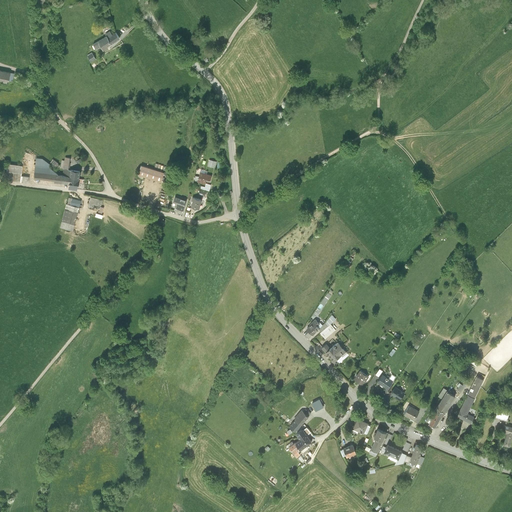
[(109,35),(93,44),(96,49),(101,45),(103,50),(108,46),(107,45),(120,37),(116,32),(110,36),(109,35)]
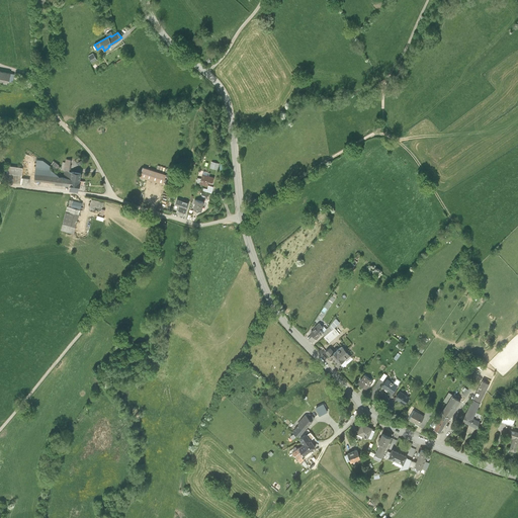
[(98,60),(94,54),(88,57),(92,64),(98,60)]
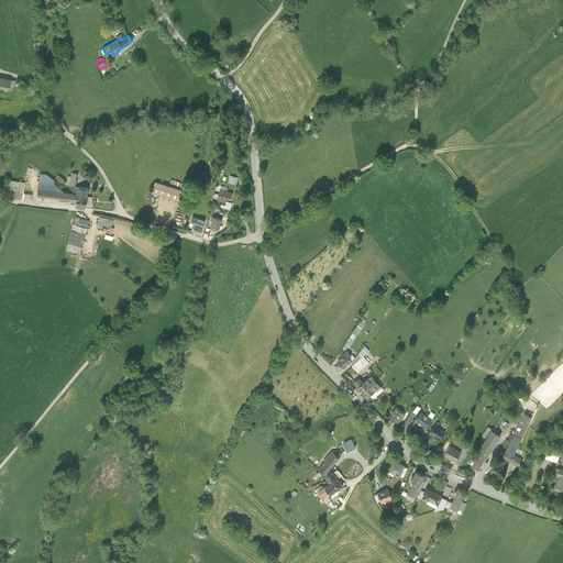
[(11,79),(0,77),(0,87),(9,89),(9,88),(11,79)]
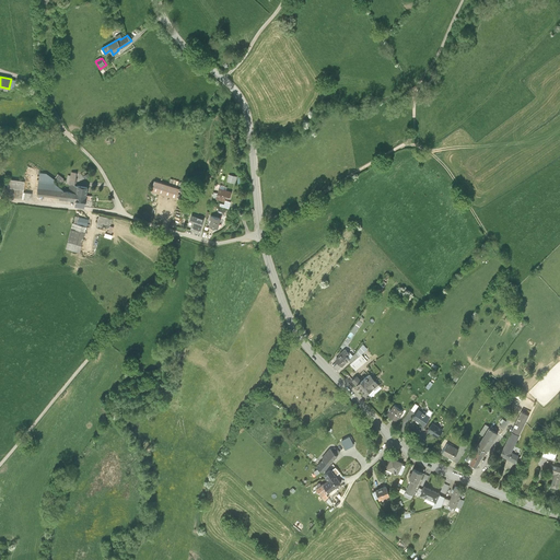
[(34,196),(73,202),(72,200),(74,186),(77,173),(71,172),(70,176),(68,176),(66,185),(69,186),(68,193),(63,191),(55,185),(54,182),(54,181),(45,174),(38,173),(34,196)]
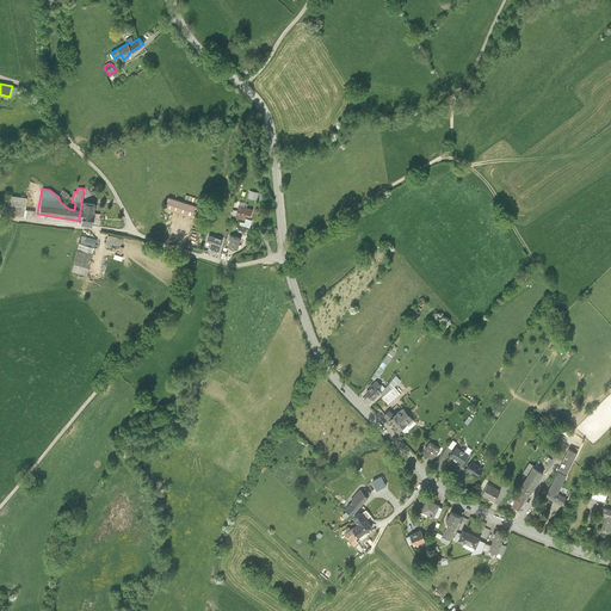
[(63,190),(59,197),(59,198),(68,203),(72,198),(63,190)]
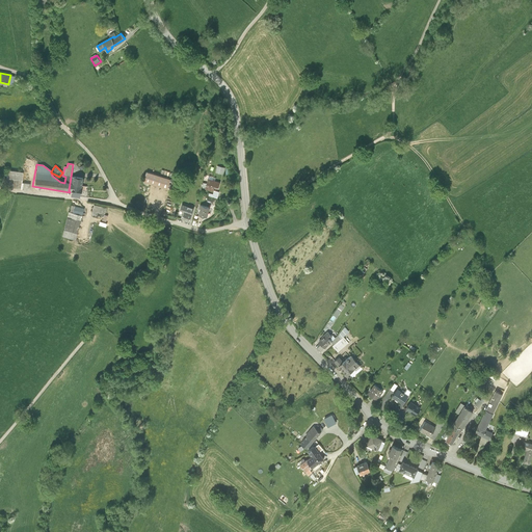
[(224,175),(225,167),(218,165),(216,173),(224,175)]
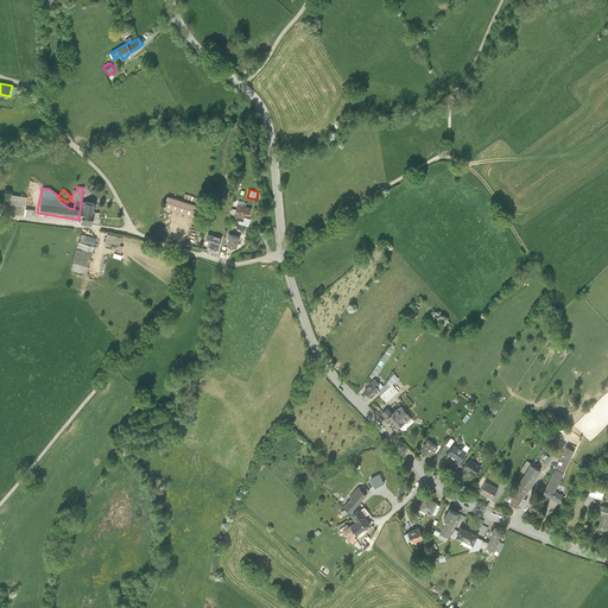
[(5,215),(33,220),(35,211),(24,210),(26,198),(7,196),(5,215)]
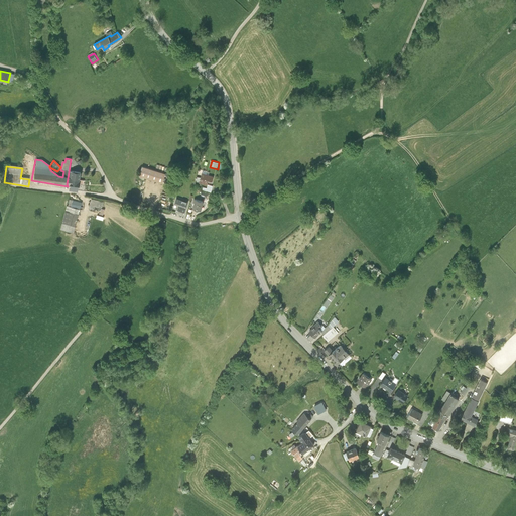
[(165,173),(142,166),(139,177),(162,184),(165,173)]
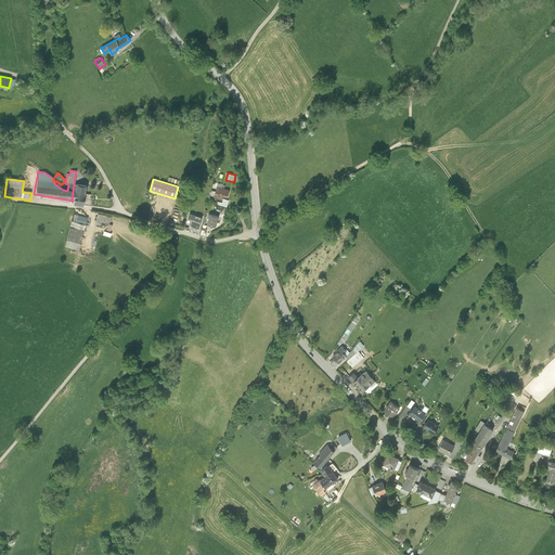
[(85,199),(87,186),(74,184),(72,198),(85,199)]
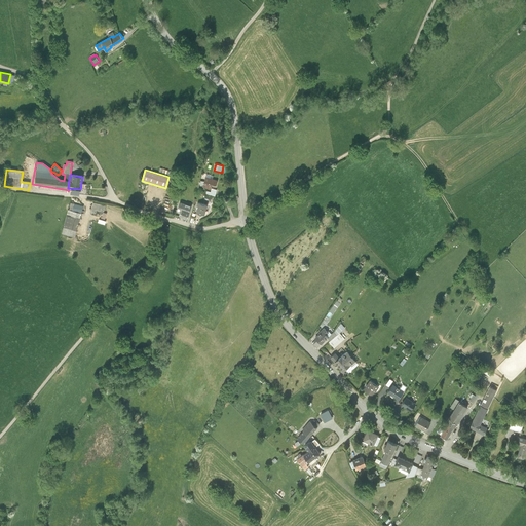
[(219,180),(205,177),(203,188),(217,191),(219,180)]
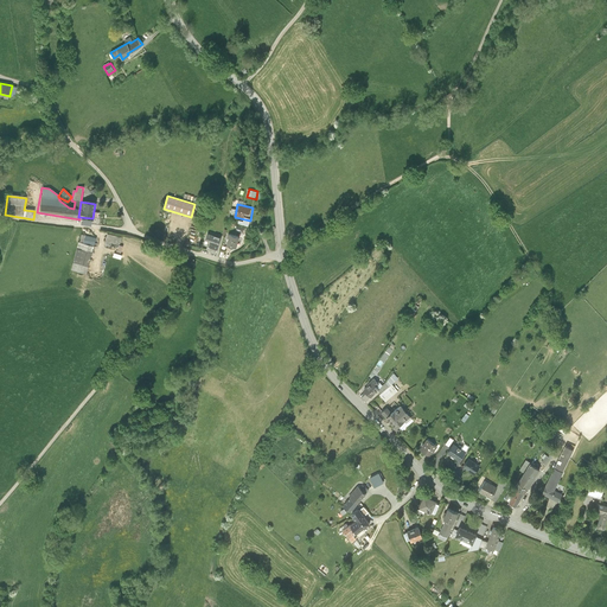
[(225,244),(236,249),(240,237),(229,234),(225,244)]
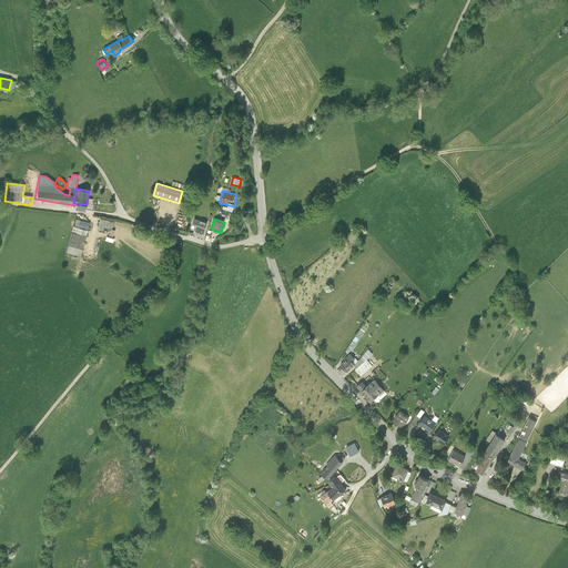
[(67,253),(80,257),(88,224),(75,220),(71,233),(67,253)]
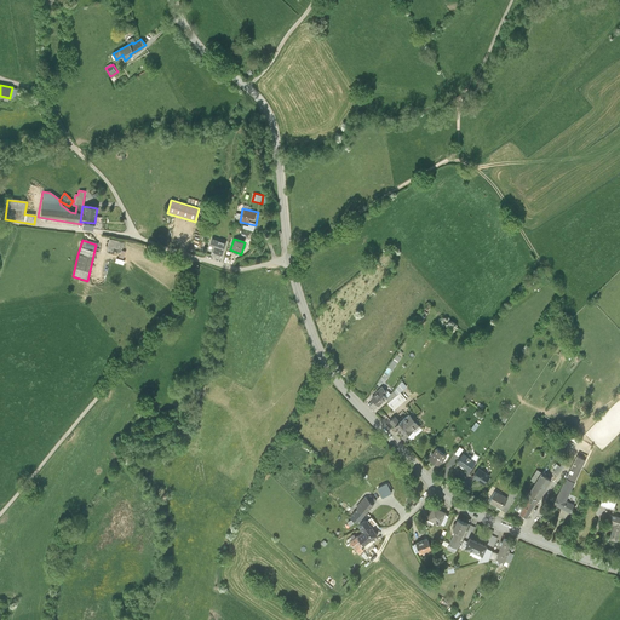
[(125,244),(108,240),(107,251),(113,253),(114,248),(121,251),(119,258),(122,259),(125,252),(122,251),(125,244)]
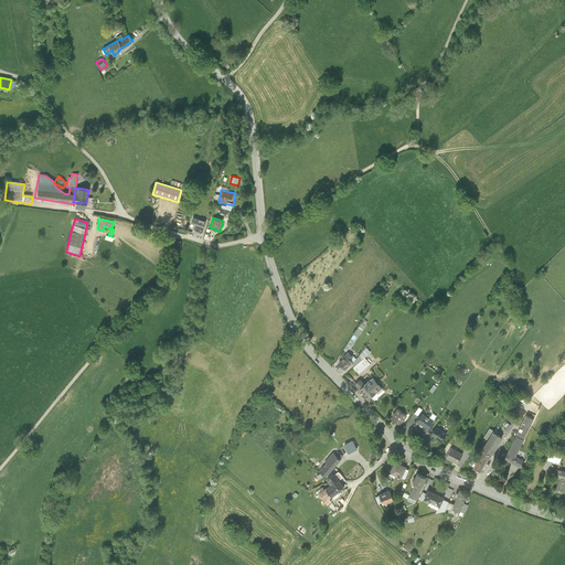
[(196,225),(193,233),(202,236),(206,222),(194,219),(192,224),(196,225)]
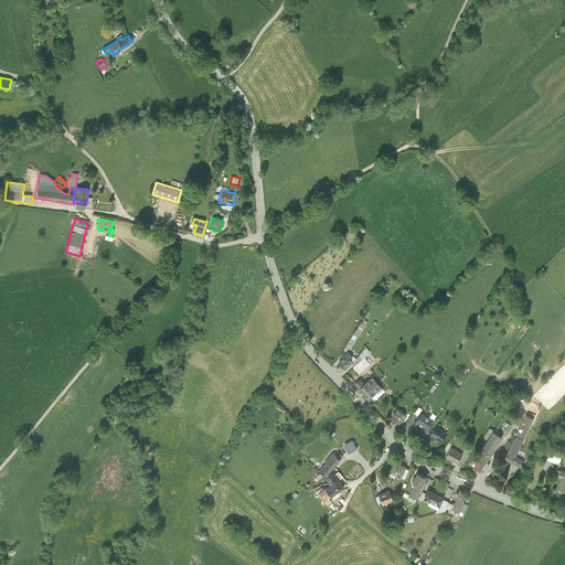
[(359,337),(366,324),(361,321),(354,333),(359,337)]
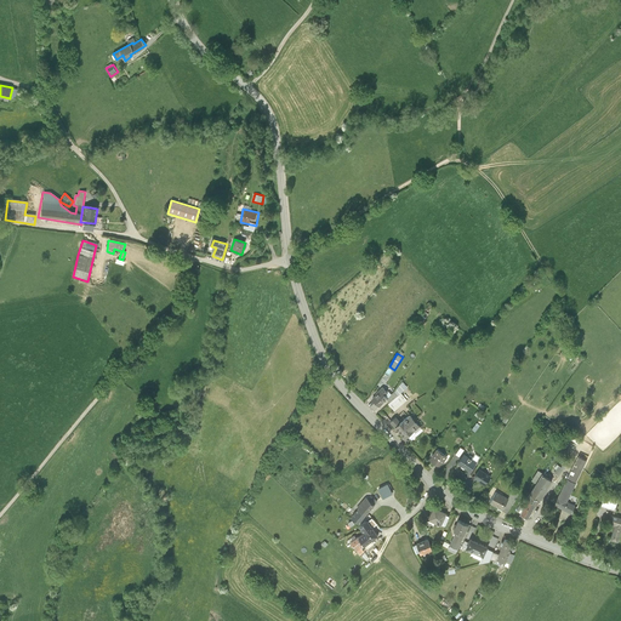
[(382,403),(392,396),(388,392),(391,391),(391,389),(386,385),(382,388),(383,389),(376,396),(382,403)]
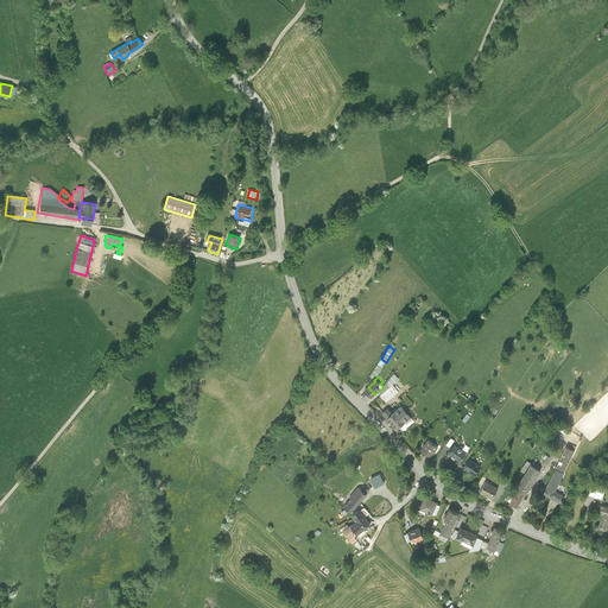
[(390,381),(387,384),(384,387),(386,391),(384,393),(390,399),(401,390),(392,379),(390,381)]
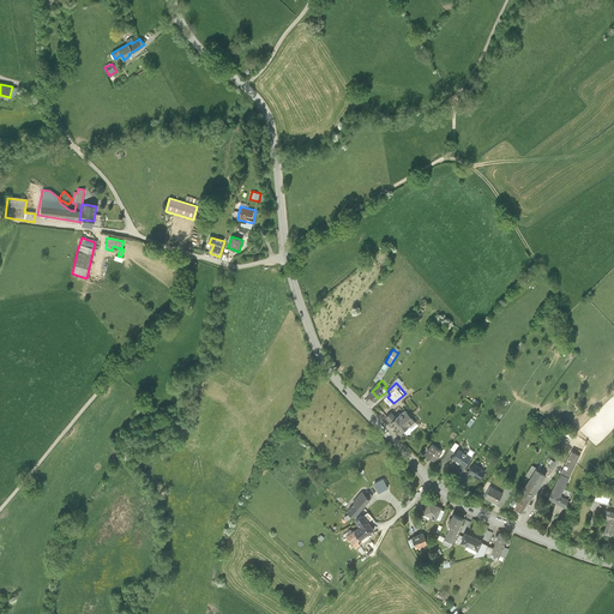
[(419,419),(409,408),(401,415),(396,410),(390,415),(404,432),(419,419)]
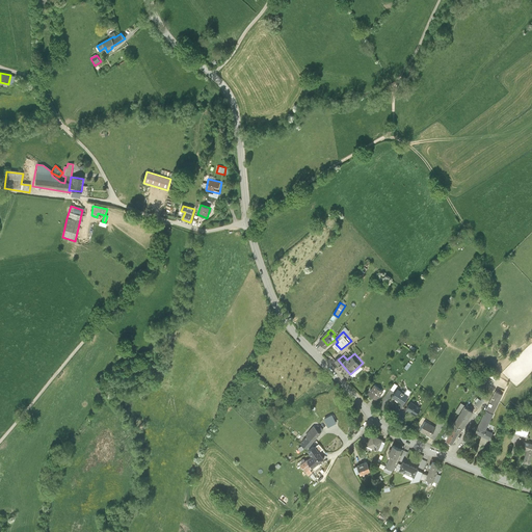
[(499,378),(501,374),(491,368),(488,371),(499,378)]
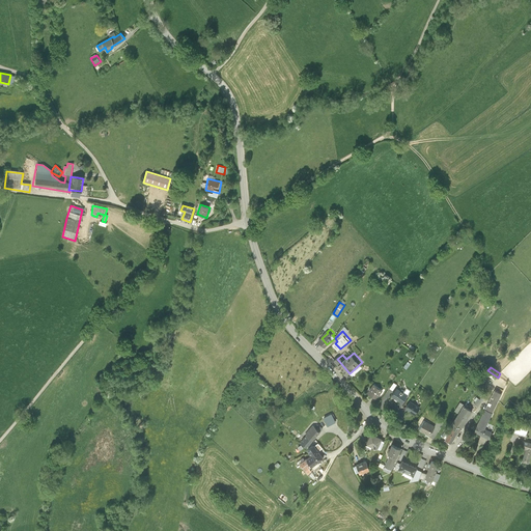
[(386,389),(376,383),(370,391),(380,397),(386,389)]
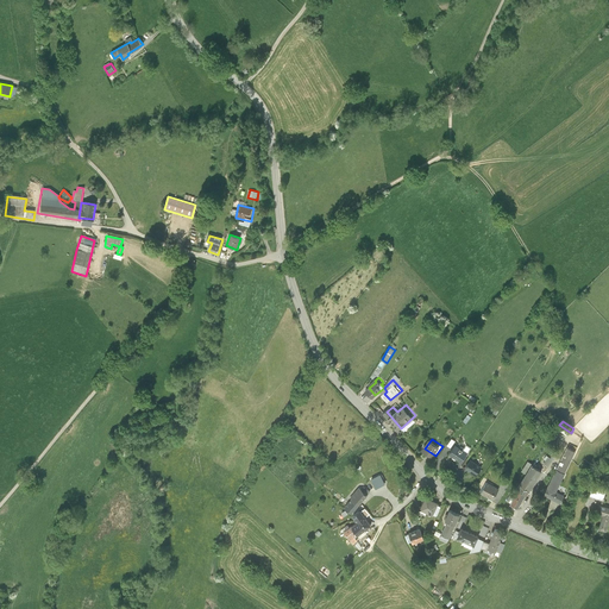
[(460,457),(464,459),(470,451),(459,443),(450,456),(457,460),(460,457)]
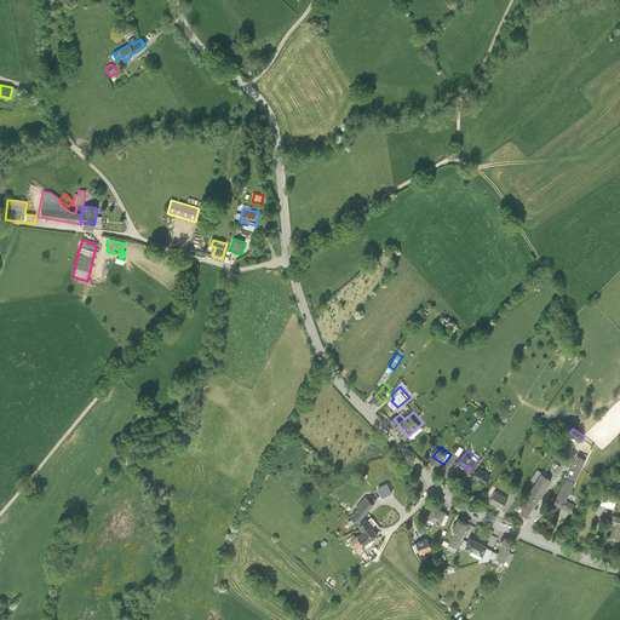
[(580,453),(569,475),(578,478),(589,457),(580,453)]
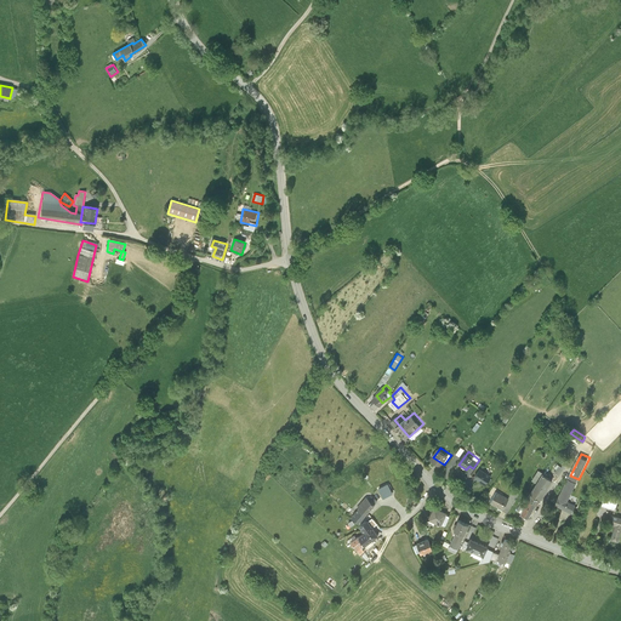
[(568,460),(564,463),(568,466),(575,457),(573,456),(571,459),(570,457),(568,461),(568,460)]
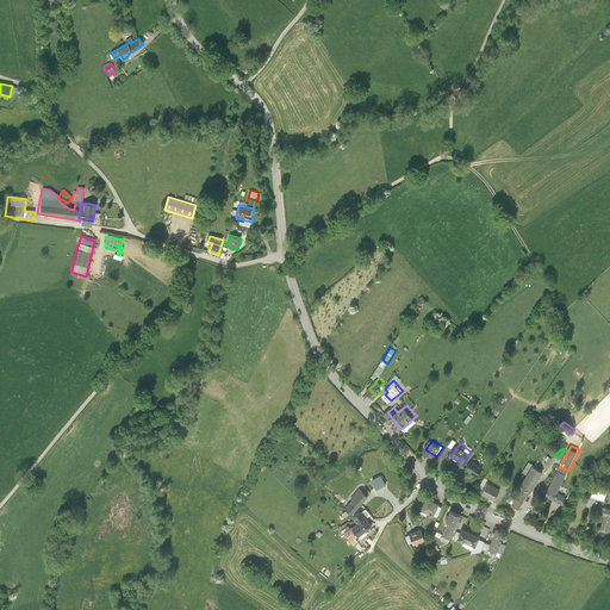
[(442,455),(437,461),(449,470),(454,464),(442,455)]
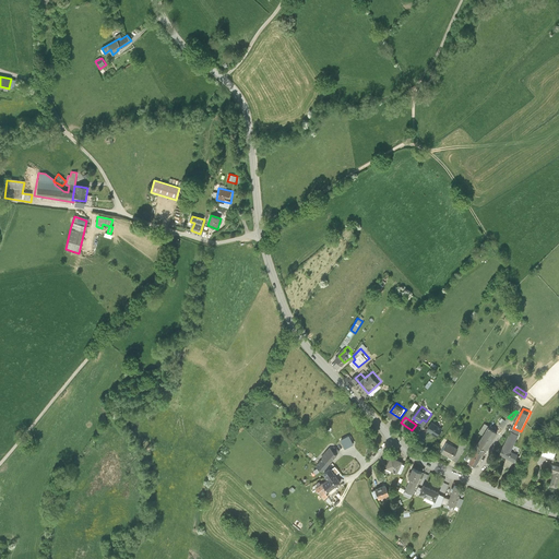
[(436,419),(430,427),(440,433),(445,426),(436,419)]
